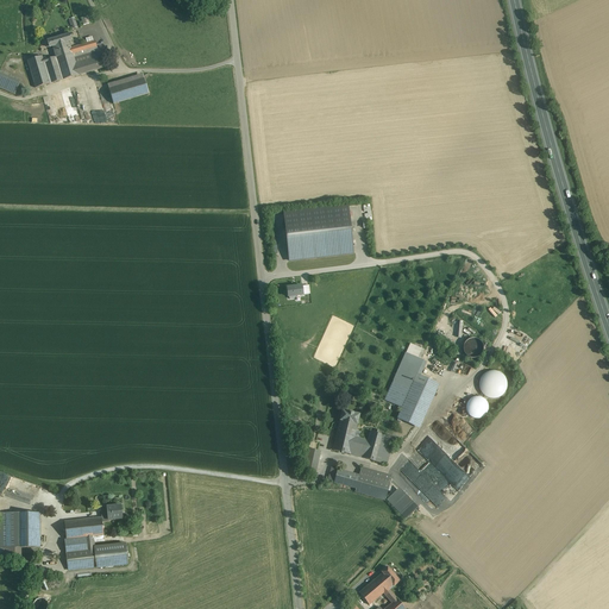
[(71,33),(48,41),(49,48),(54,46),(56,57),(73,52),(71,48),(69,42),(73,41),(71,33)]
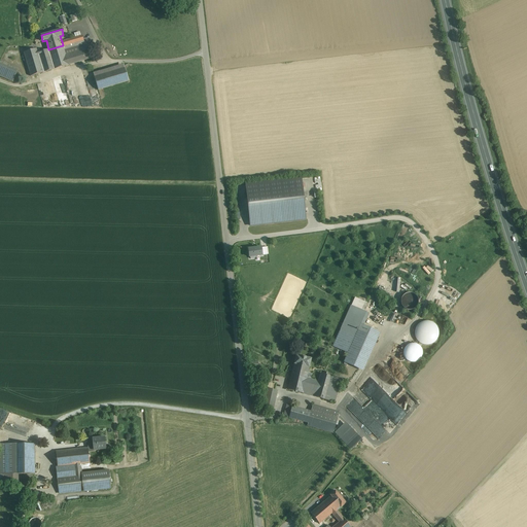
[(48,49),(41,51),(39,48),(24,53),(31,76),(90,59),(82,36),(62,41),(63,45),(48,49)]
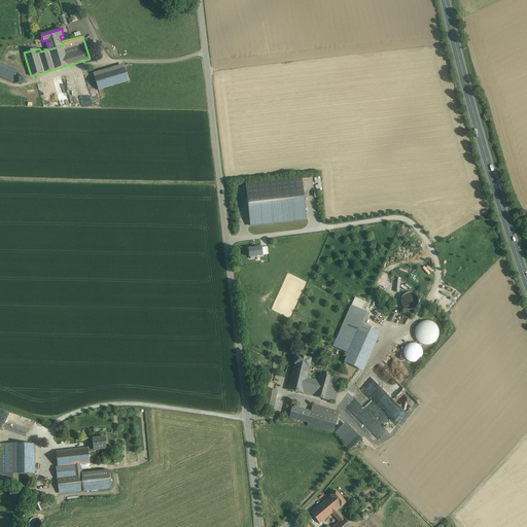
[(18,71),(0,63),(0,76),(12,82),(18,71)]
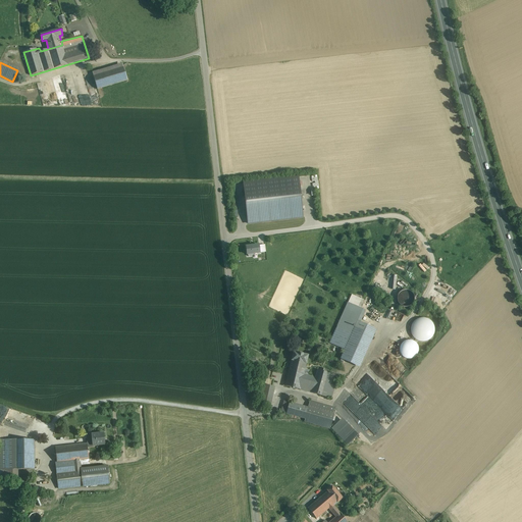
[(122,64),(93,72),(94,76),(123,67),(122,64)]
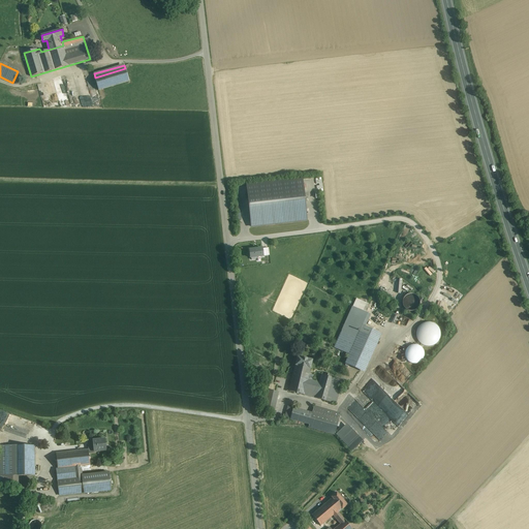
[(125,68),(95,78),(98,91),(129,82),(125,68)]
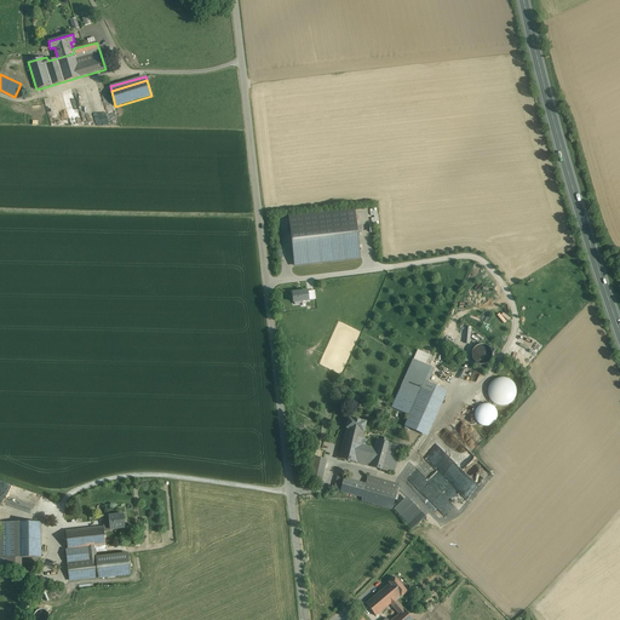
[(290,217),(294,265),(360,259),(355,211),(290,217)]
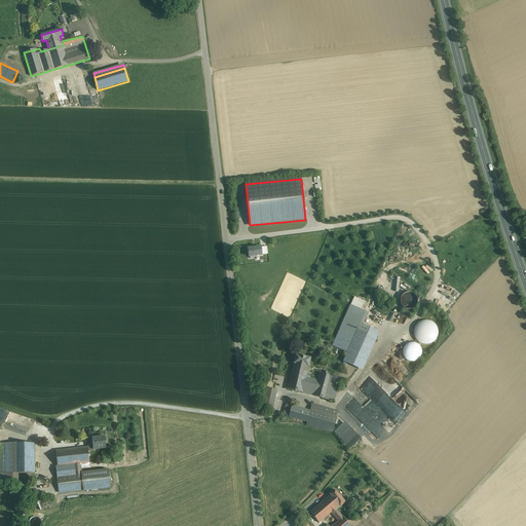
[(439,239),(453,230),(451,228),(449,230),(447,226),(435,234),(439,239)]
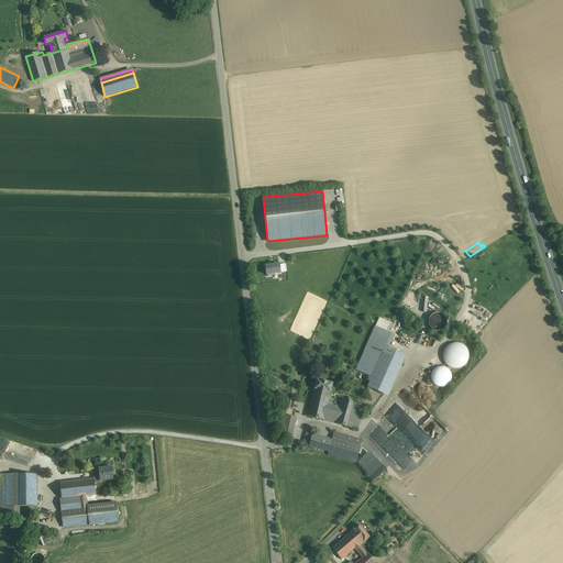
[(266,265),(266,266),(265,266),(266,275),(267,275),(267,277),(273,276),(273,274),(280,273),(279,265),(272,266),(272,264),(266,265)]
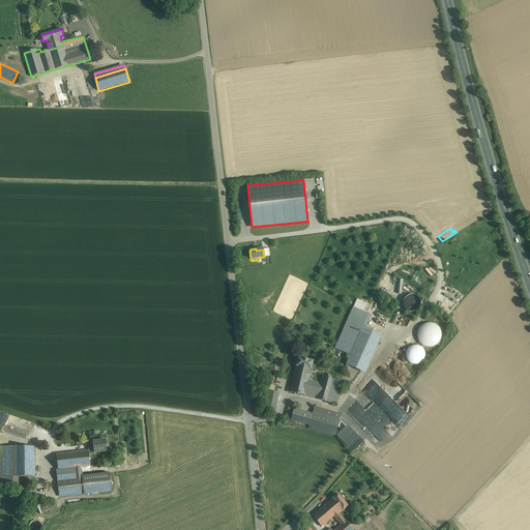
[(415,313),(423,301),(412,294),(407,301),(409,302),(406,306),(415,313)]
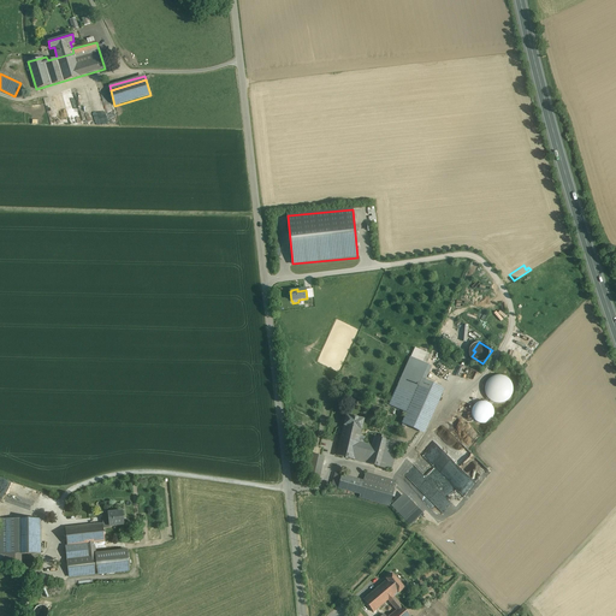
[(408,413),(403,424),(425,433),(444,390),(424,380),(430,366),(410,357),(390,406),(408,413)]
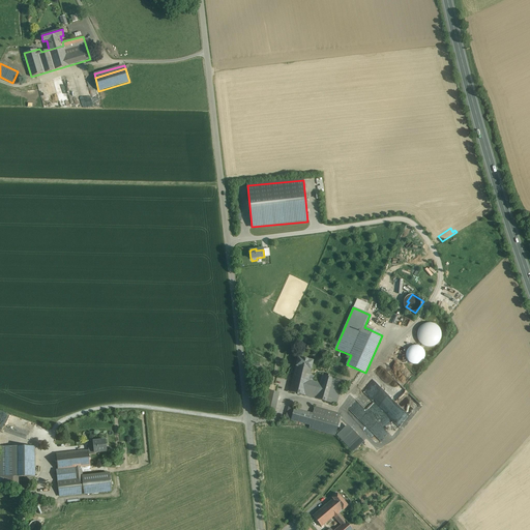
[(439,343),(440,340),(441,336),(440,332),(439,330),(437,327),(434,326),(431,325),(427,325),(424,327),(421,329),(420,332),(419,335),(419,339),(421,342),(423,345),(427,346),(430,347),(433,346),(436,345),(439,343)]
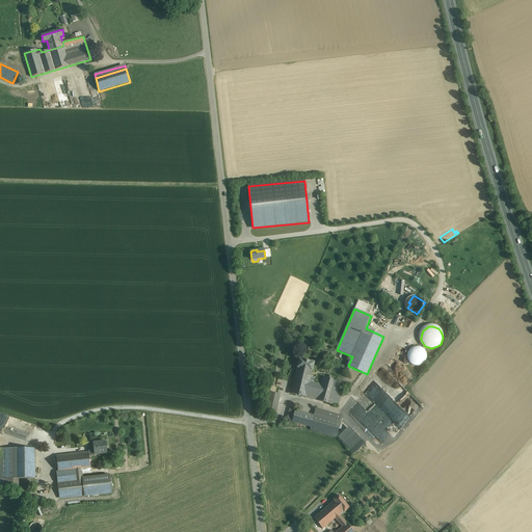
[(425,362),(426,360),(426,356),(425,353),(424,351),(421,349),(418,348),(416,349),(413,350),(410,352),(409,355),(409,357),(409,361),(411,363),(414,365),(417,366),(420,365),(423,364),(425,362)]
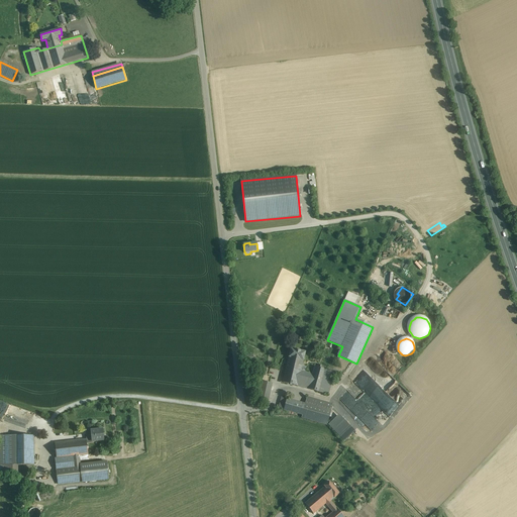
[(305,352),(291,348),(289,357),(303,360),(305,352)]
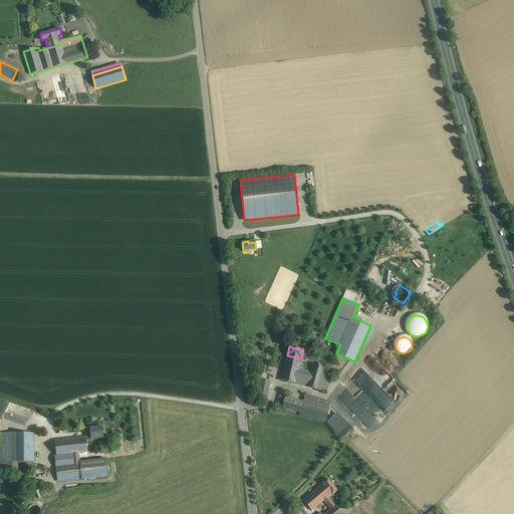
[(301,358),(287,355),(281,380),(295,383),(297,375),(299,368),(301,358)]
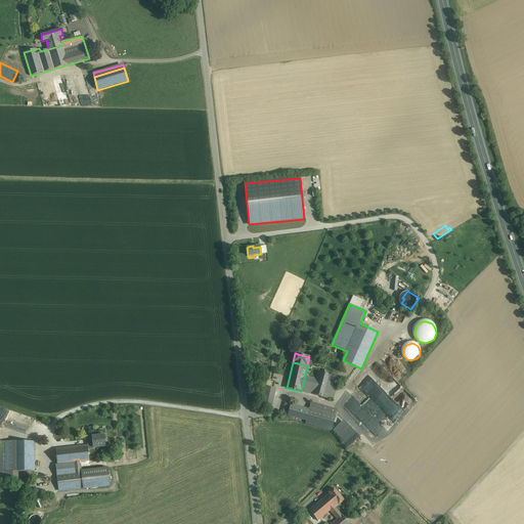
[(404,409),(415,398),(379,364),(362,382),(361,390),(369,397),(369,399),(365,403),(357,396),(357,400),(352,396),(350,398),(359,406),(363,407),(372,415),(372,409),(376,409),(377,407),(374,405),(375,404),(379,404),(379,408),(380,407),(382,407),(384,405),(389,405),(392,401),(389,401),(390,396),(404,409)]
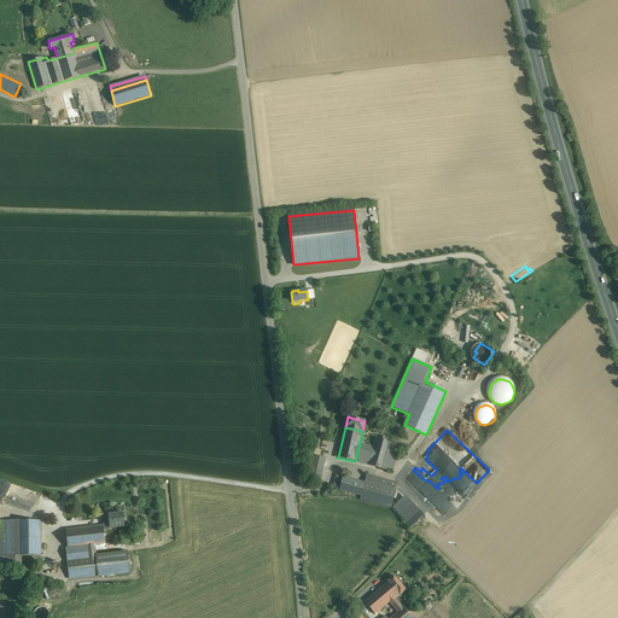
[(391,443),(375,438),(373,447),(371,455),(368,465),(383,470),(390,445),(391,443)]
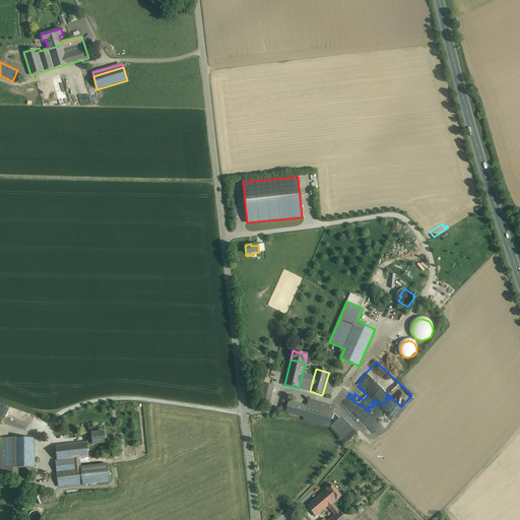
[(314,376),(303,373),(301,380),(312,383),(314,376)]
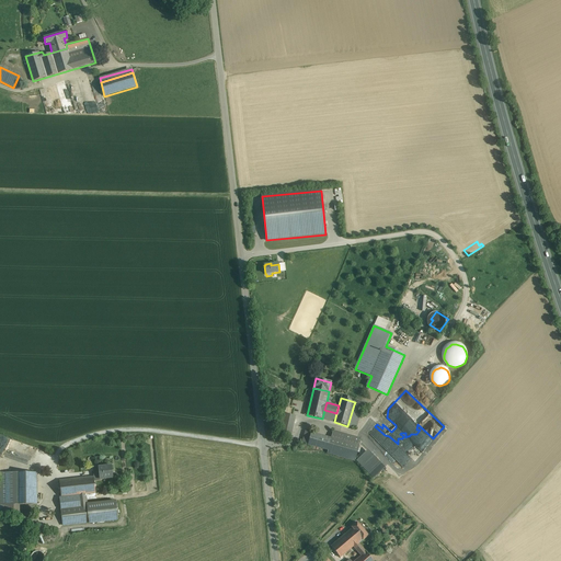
[(363,408),(354,404),(347,426),(356,428),(363,408)]
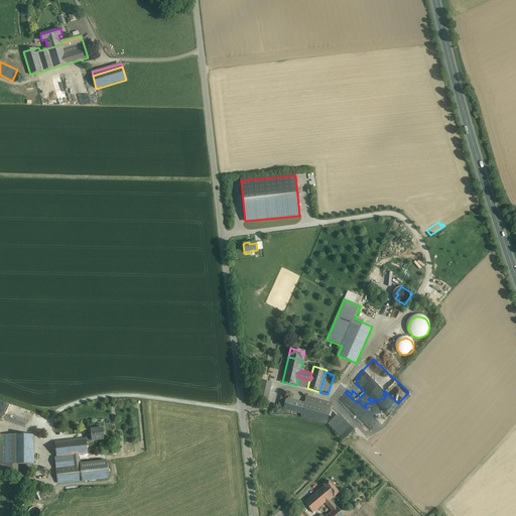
[(271,382),(260,380),(256,400),(267,402),(271,382)]
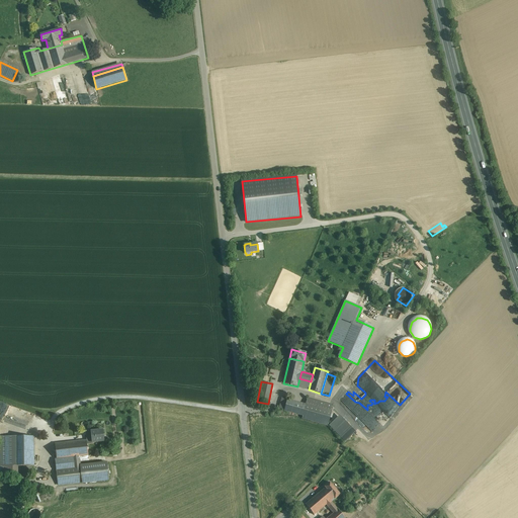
[(306,405),(282,398),(279,409),(303,416),(306,407),(306,405)]
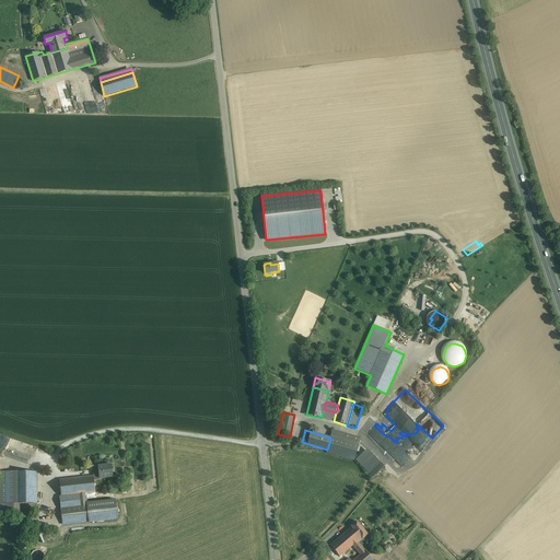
[(360,438),(333,430),(331,438),(330,438),(330,440),(358,447),(360,438)]
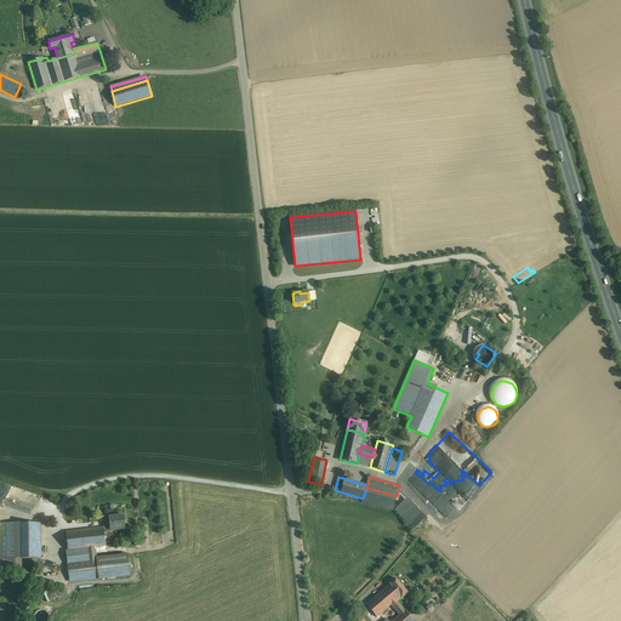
[(397,496),(366,488),(363,499),(393,507),(397,496)]
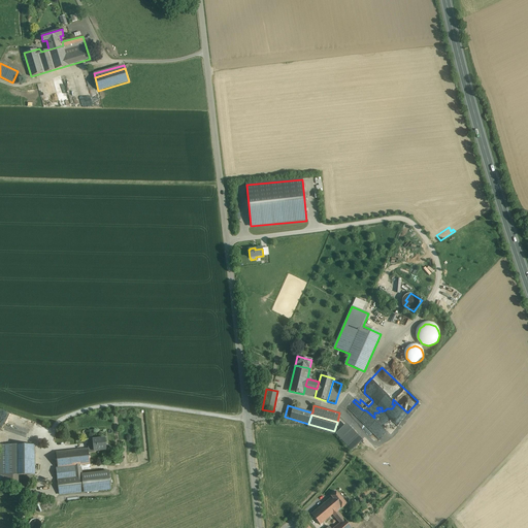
[(347,424),(335,434),(352,451),(362,439),(347,424)]
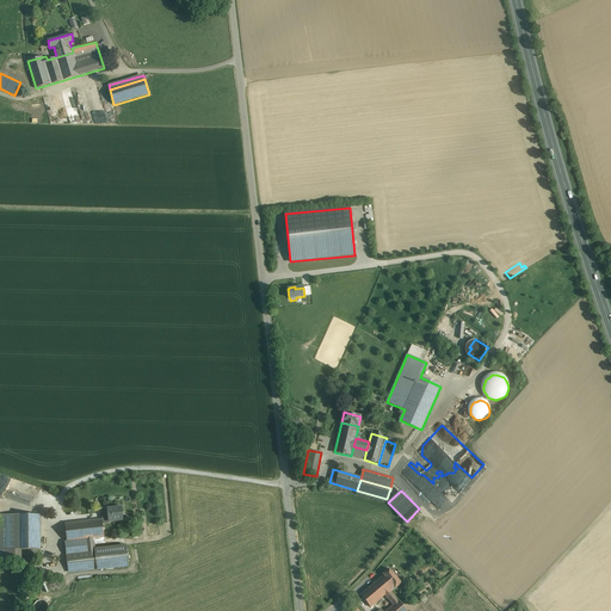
[(122,507),(107,508),(107,513),(102,513),(102,519),(103,524),(109,524),(109,520),(123,519),(122,507)]
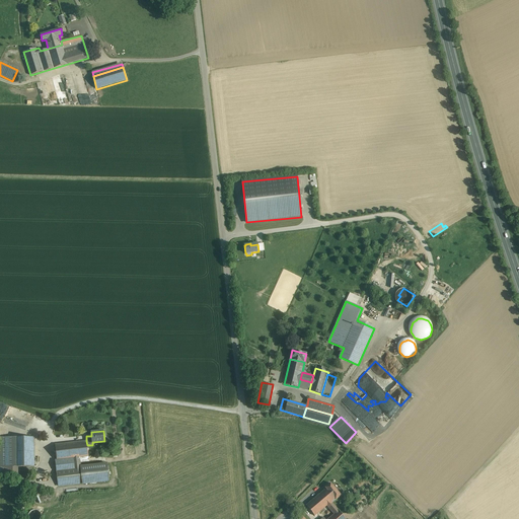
[(13,437),(0,437),(0,466),(13,467),(13,437)]
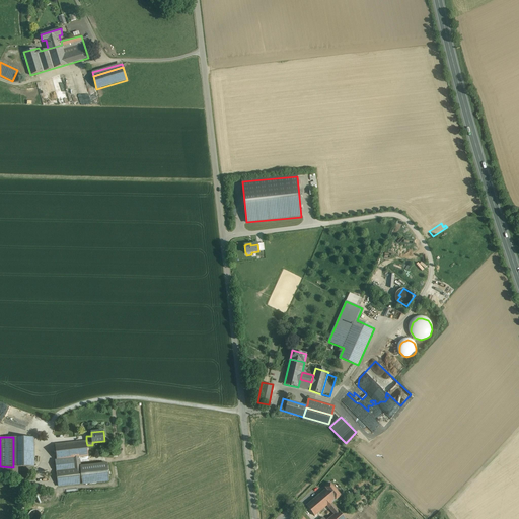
[(33,437),(13,437),(13,467),(34,467),(33,437)]
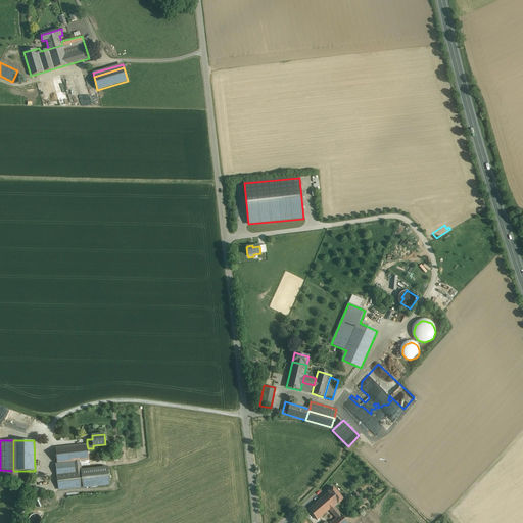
[(87,444),(55,448),(57,464),(74,462),(89,461),(88,448),(87,444)]
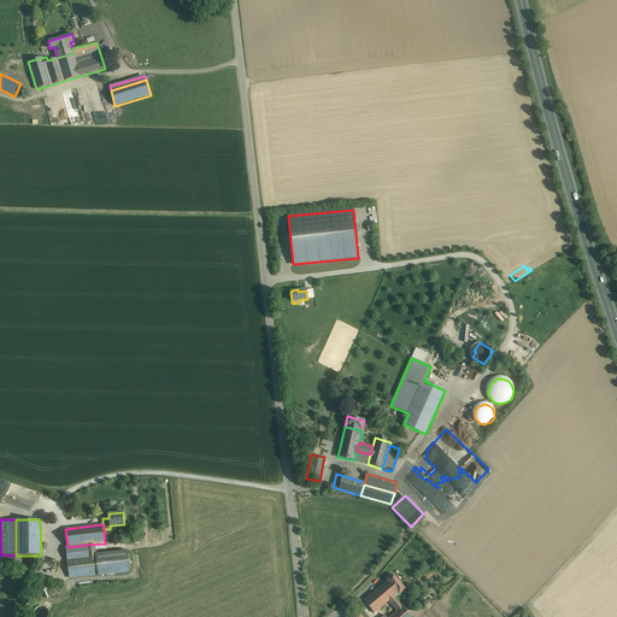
[(127,552),(95,554),(98,575),(129,573),(127,552)]
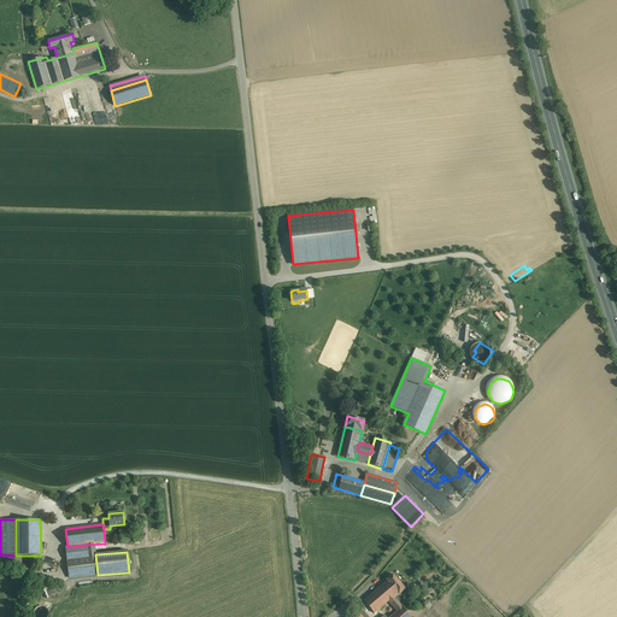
[(88,556),(68,558),(70,579),(98,575),(95,554),(88,556)]
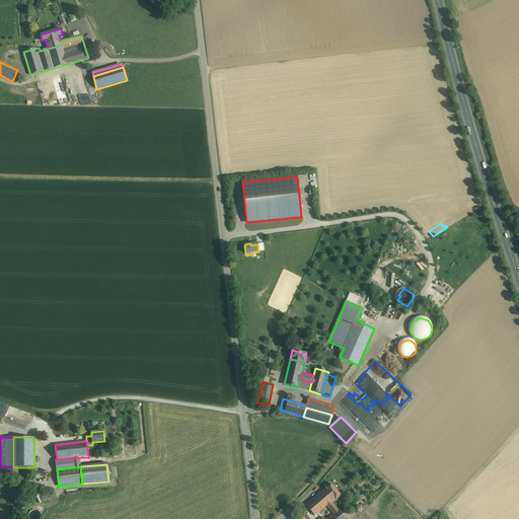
[(341,496),(330,484),(325,488),(326,489),(335,499),(336,500),(341,496)]
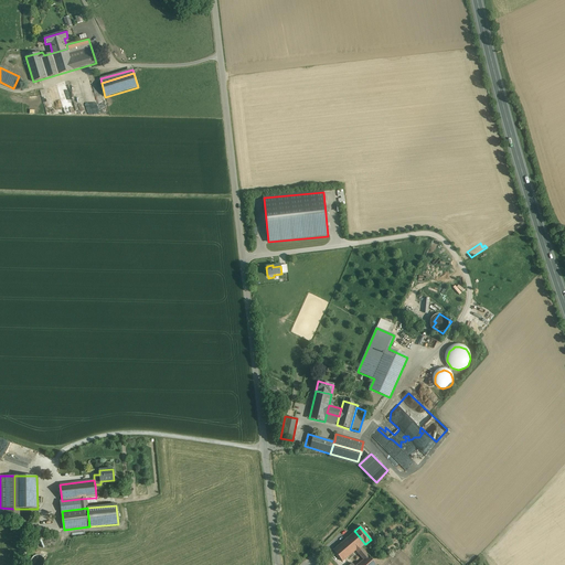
[(355,532),(333,551),(345,564),(350,561),(348,557),(355,551),(360,547),(364,543),(355,532)]
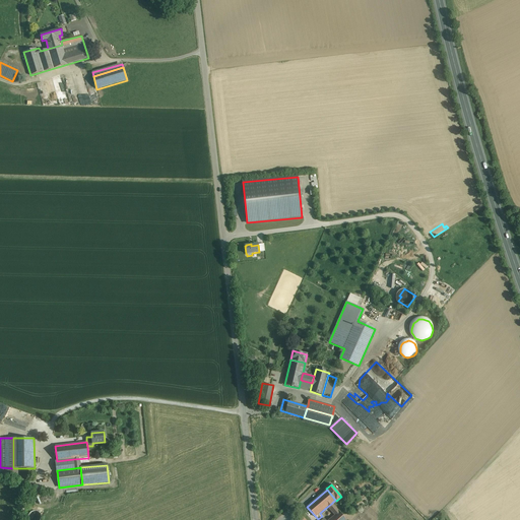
[(338,512),(331,504),(327,507),(334,515),(338,512)]
